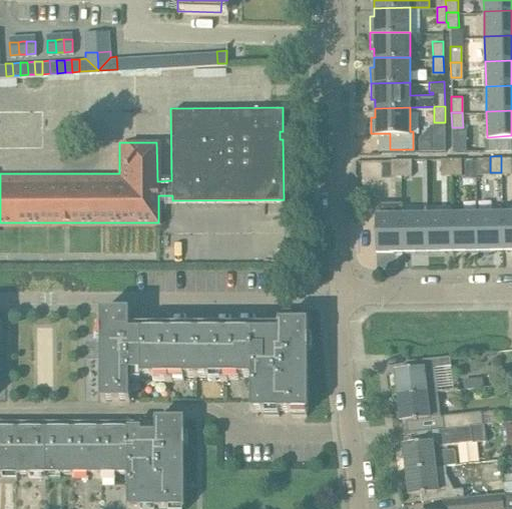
[(511,155),(501,155),(501,172),(511,171),(511,155)]
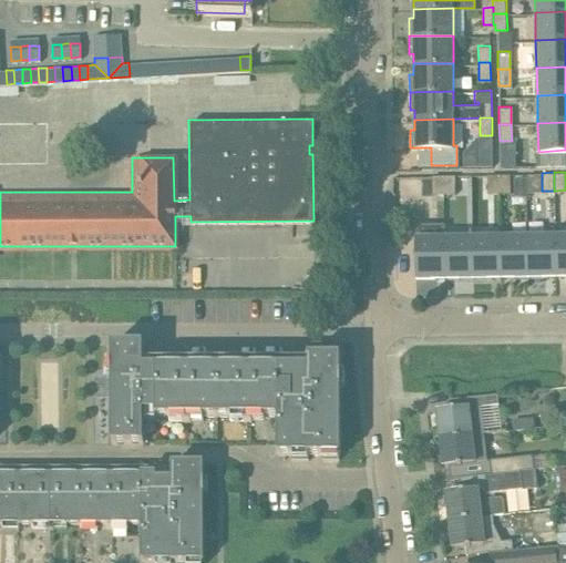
[(498,191),(497,173),(486,173),(486,192),(498,191)]
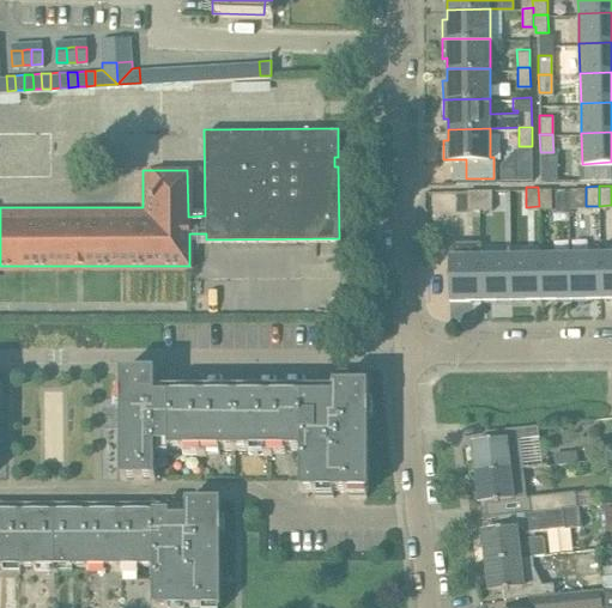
[(550,187),(538,187),(539,206),(550,206),(550,187)]
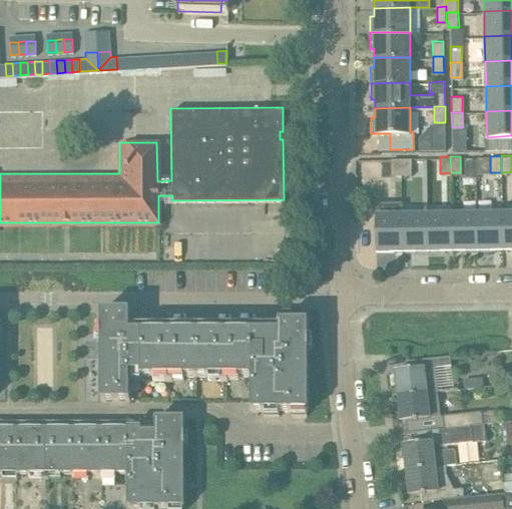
[(400,157),(390,157),(390,173),(400,173),(400,157)]
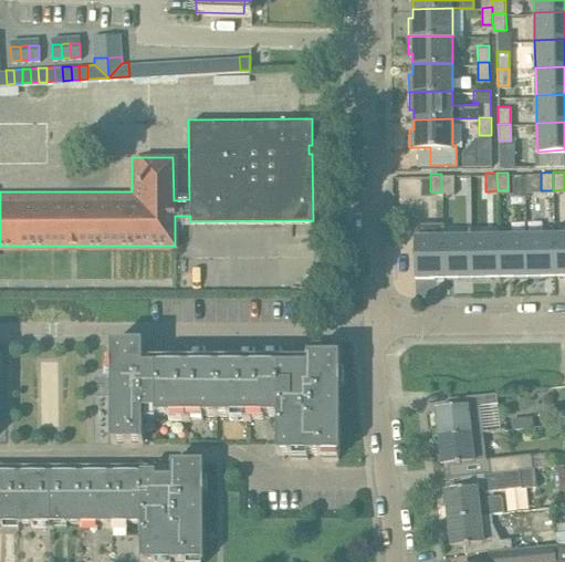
[(453,174),(441,174),(441,191),(453,191),(453,174)]
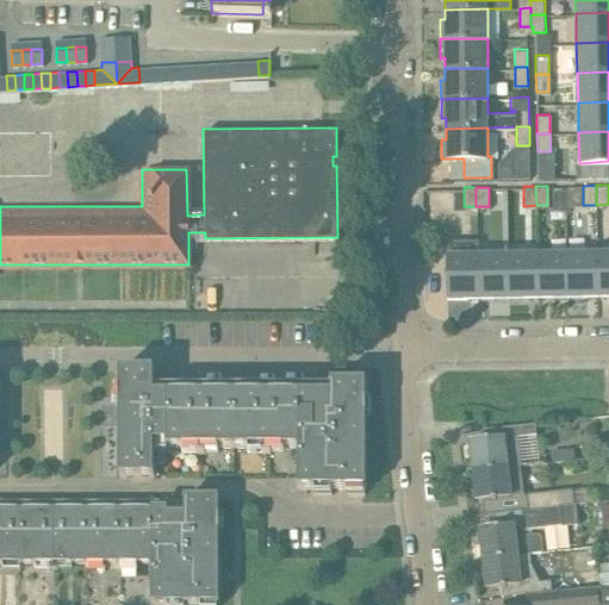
[(566,209),(565,188),(551,188),(552,209),(566,209)]
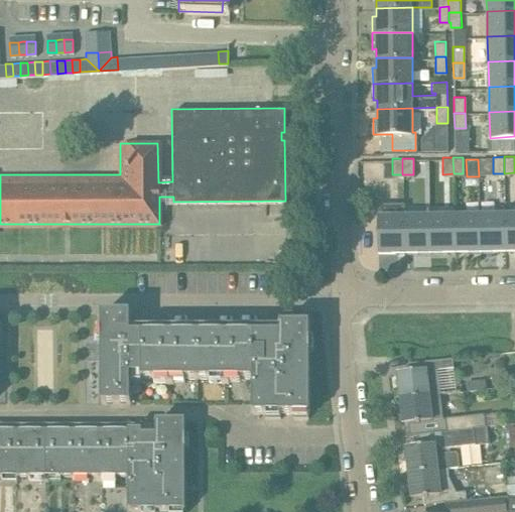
[(404,252),(403,215),(403,202),(378,203),(378,215),(378,252),(404,252)]
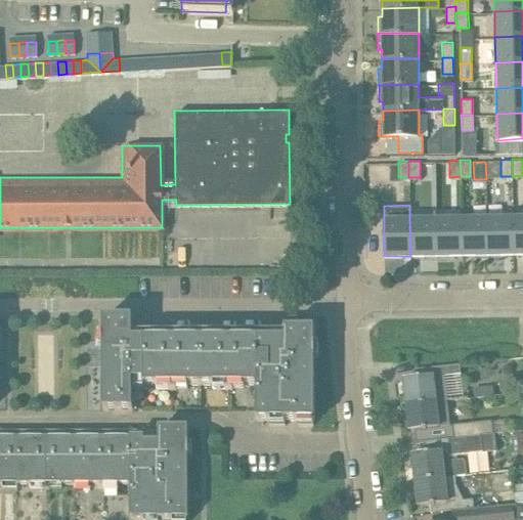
[(486,217),(487,254),(513,254),(512,216),(486,217)]
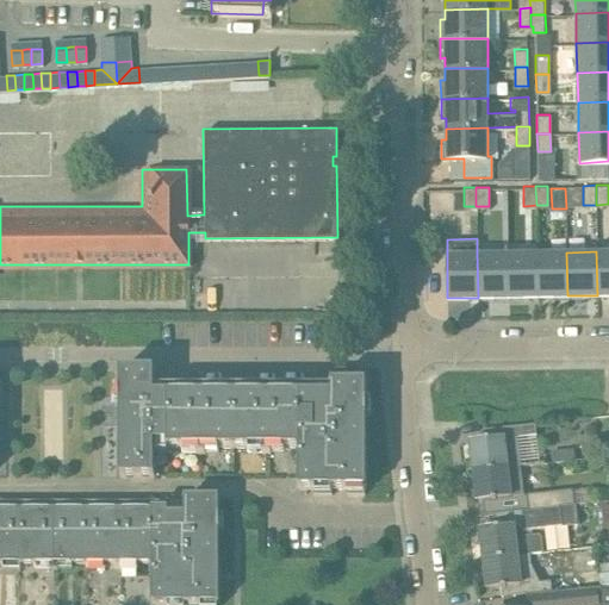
[(608,251),(596,251),(597,295),(608,294),(608,251)]
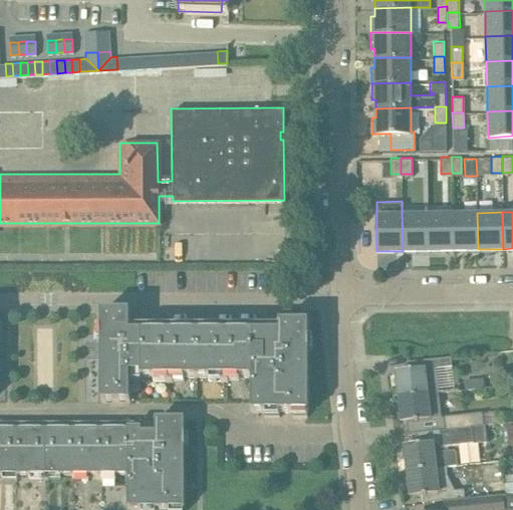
[(403,251),(428,250),(427,213),(402,214),(403,251)]
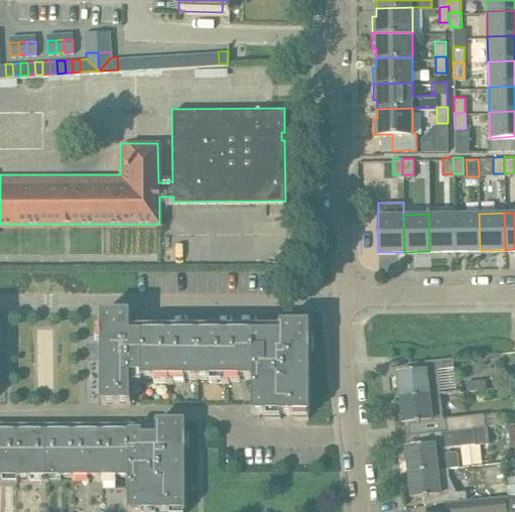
[(455,251),(454,214),(428,214),(429,251),(455,251)]
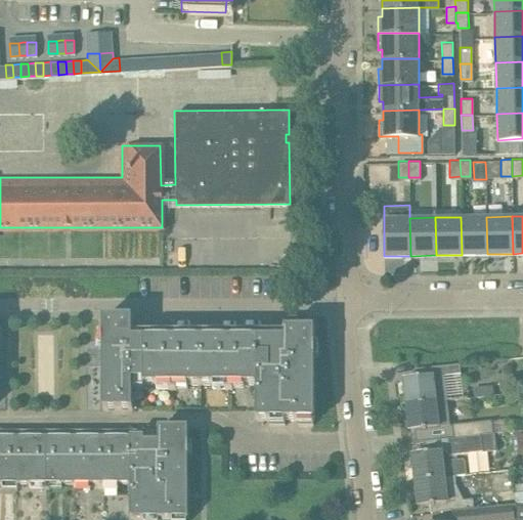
[(486,217),(461,217),(462,255),(487,254),(486,217)]
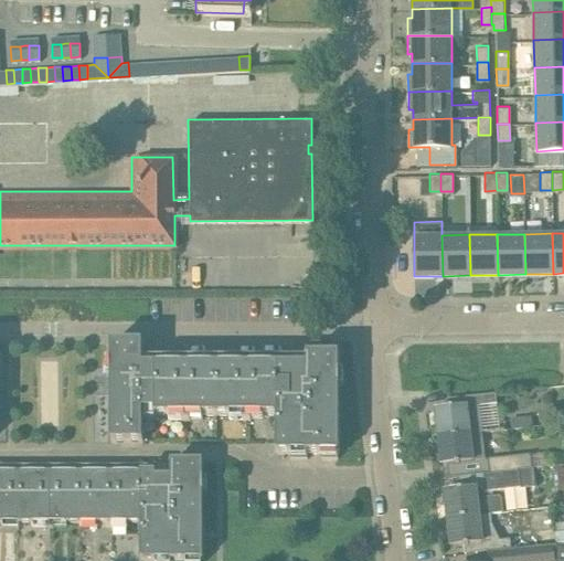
[(306,342),(306,356),(306,362),(153,362),(153,372),(141,372),(141,340),(109,340),(109,357),(114,357),(114,372),(109,372),(109,437),(141,437),(141,405),(153,405),(153,413),(169,413),(169,409),(201,409),(201,413),(230,413),(230,409),(262,409),(262,413),(276,412),(276,451),(289,451),(289,456),(307,456),(307,451),(320,451),(320,456),(337,456),(337,451),(338,451),(338,342),(333,338),(310,338),(306,342)]
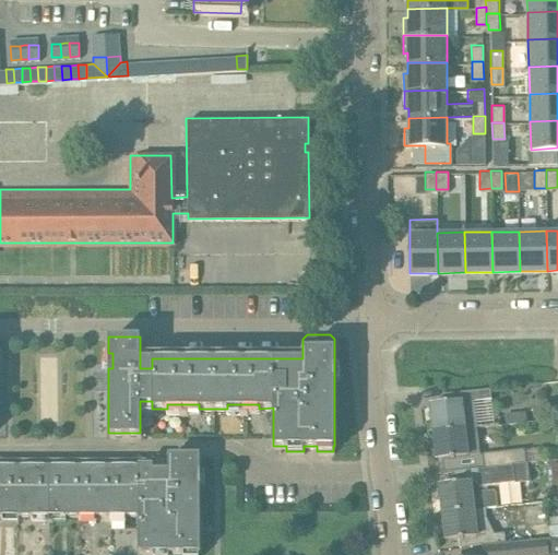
[(432,428),(476,424),(473,398),(490,396),(489,386),(444,391),(446,401),(430,402),(432,428)]
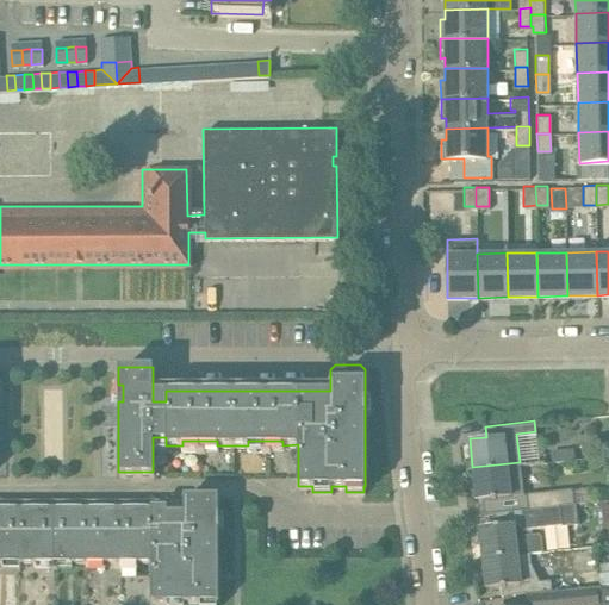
[(520,462),(472,467),(476,498),(490,497),(490,498),(509,496),(509,494),(523,493),(520,462)]
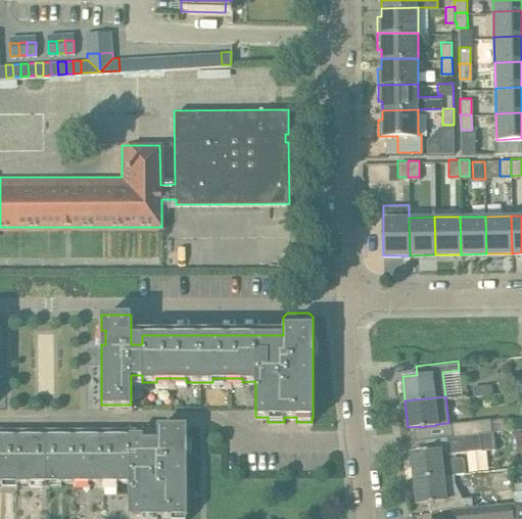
[(452,434),(503,428),(502,418),(490,420),(489,417),(451,422),(452,434)]
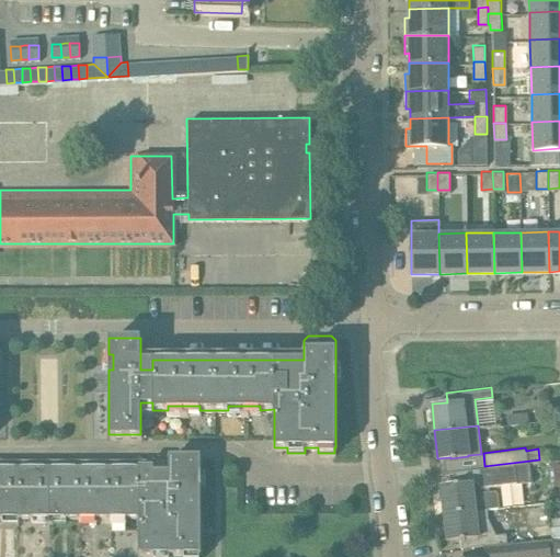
[(201,472),(201,455),(169,455),(169,465),(0,465),(0,515),(2,515),(1,512),(16,512),(16,515),(32,515),(32,512),(65,512),(65,515),(80,515),(80,512),(94,512),(94,515),(110,515),(110,512),(125,511),(125,515),(138,515),(138,554),(153,554),(153,549),(168,549),(168,554),(184,554),(184,549),(198,549),(198,554),(201,554),(201,486),(196,487),(196,472),(201,472)]
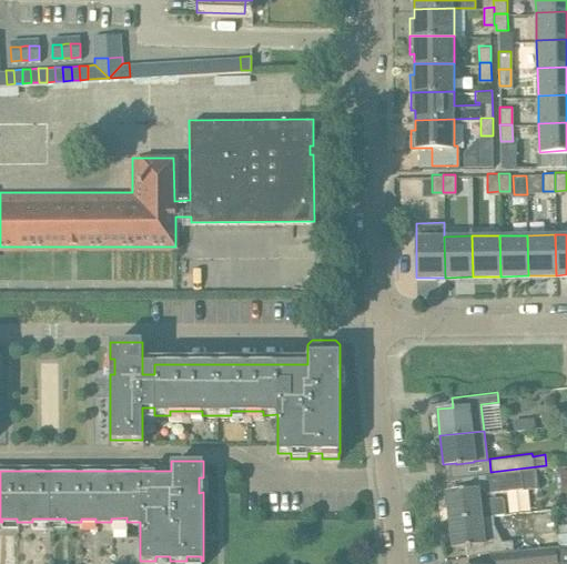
[(546,466),(546,465),(490,472),(492,472),(483,473),(485,492),(522,487),(522,489),(538,487),(536,467),(546,466)]
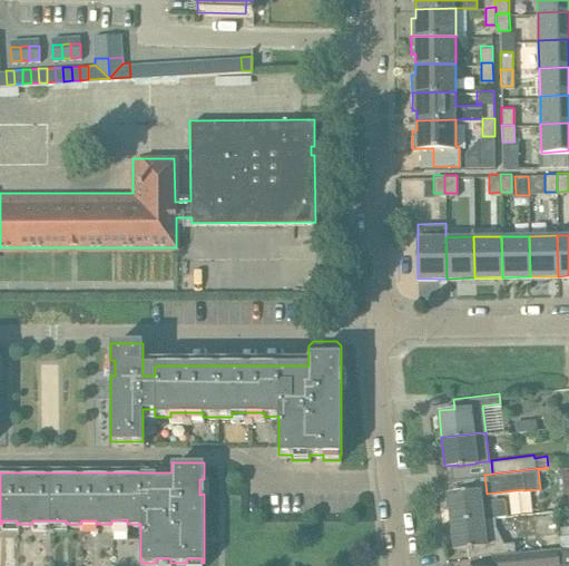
[(448,493),(451,520),(492,516),(507,514),(504,497),(480,499),(479,488),(461,490),(461,491),(448,493)]
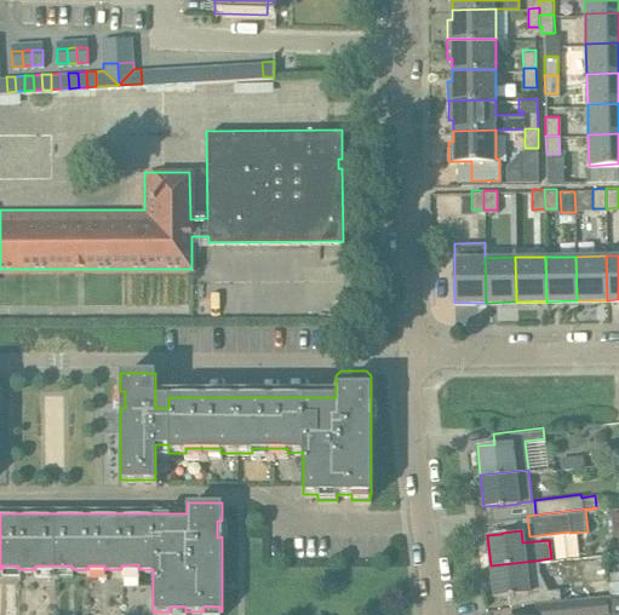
[(545,588),(538,575),(536,561),(491,565),(494,596),(508,595),(509,603),(560,598),(559,587),(545,588)]
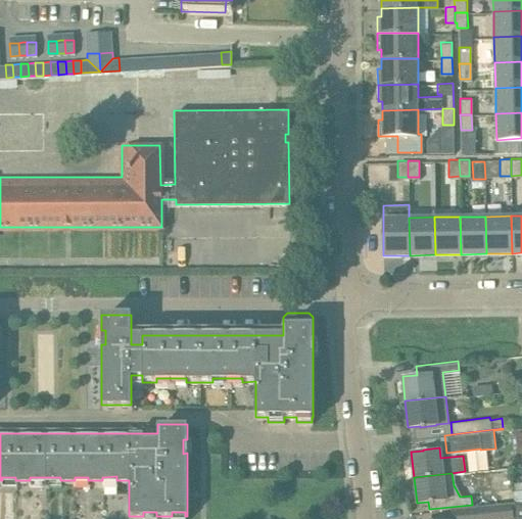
[(513,518),(513,502),(472,506),(472,505),(429,509),(429,510),(451,508),(452,518),(503,518),(510,518),(509,518),(513,518)]
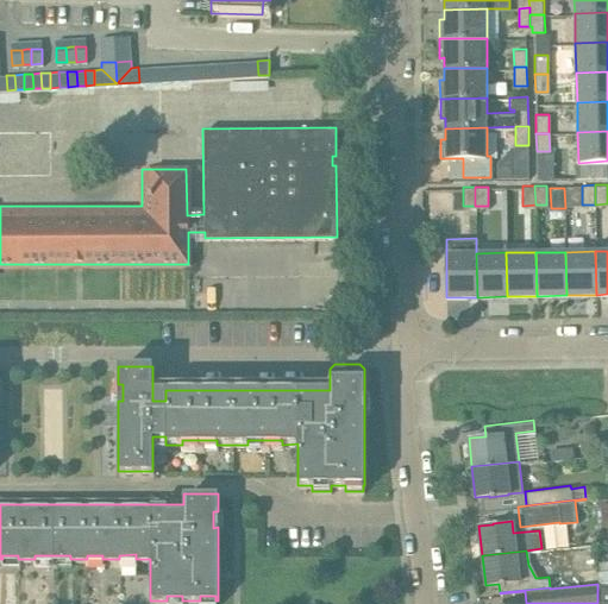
[(607,603),(607,585),(599,586),(599,584),(597,584),(597,603),(607,603)]
